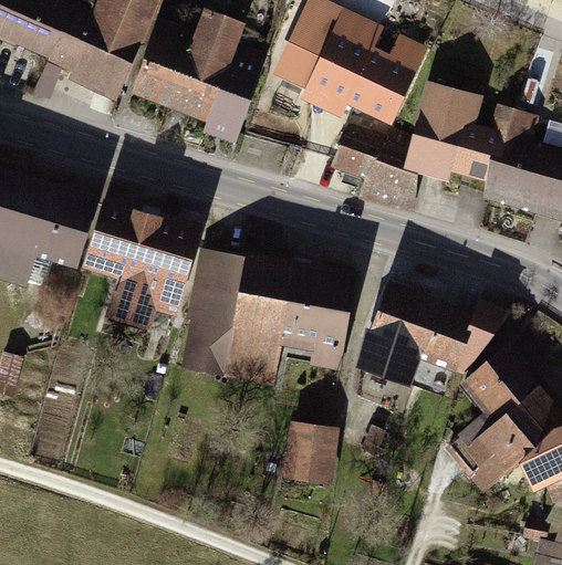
[(228,143),(264,58),(231,45),(240,24),(196,9),(186,31),(156,20),(163,0),(80,0),(80,1),(76,0),(0,0),(0,43),(115,103),(121,93),(228,143)]
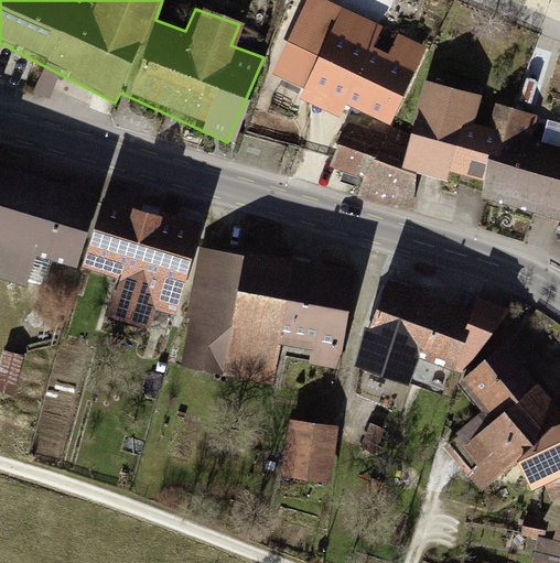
[(377,24),(324,0),(318,0),(273,76),(389,121),(428,50),(405,41),(395,60),(365,46),(377,24)]
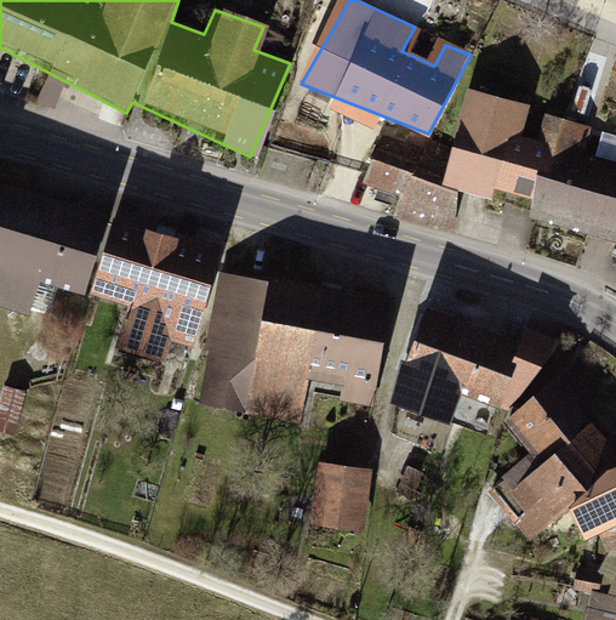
[(614,243),(615,238),(615,163),(582,153),(591,126),(546,114),(537,140),(520,135),(526,103),(462,90),(440,143),(416,134),(405,147),(383,138),(363,182),(394,198),(389,216),(452,232),(462,193),(483,197),(488,187),(530,199),(525,219),(614,243)]
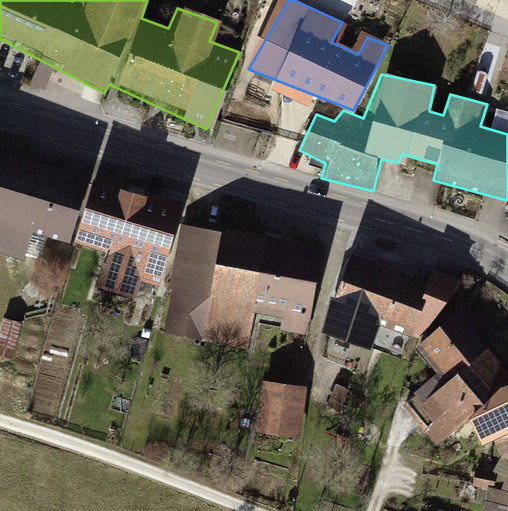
[(0,250),(25,258),(33,232),(64,241),(83,179),(0,154),(0,250)]
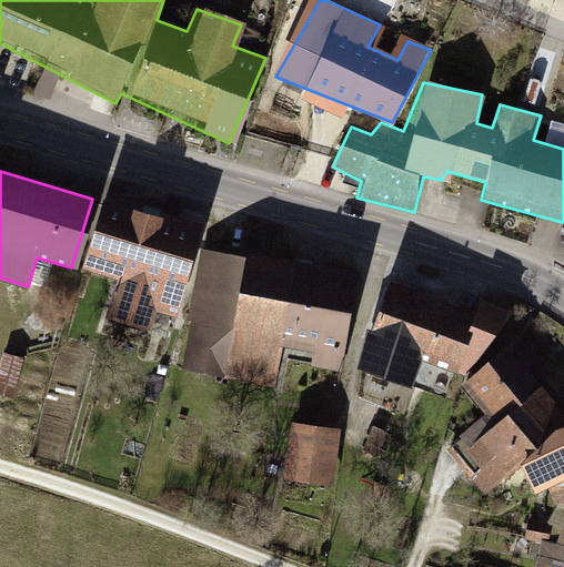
[(202,226),(96,196),(76,270),(114,280),(103,317),(150,330),(155,311),(177,316),(202,226)]
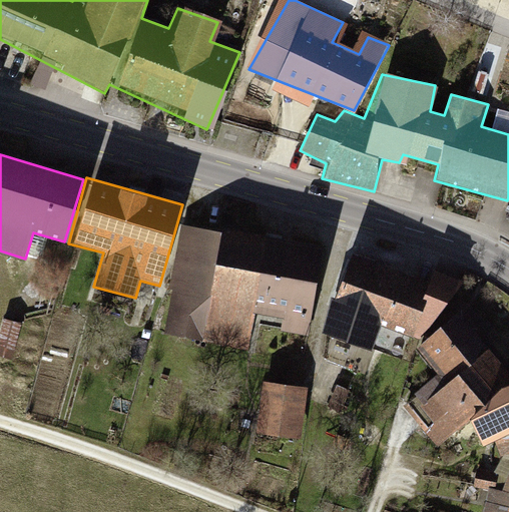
[(322,247),(186,227),(170,336),(253,348),(258,316),(284,319),(282,329),(309,333),(322,247)]
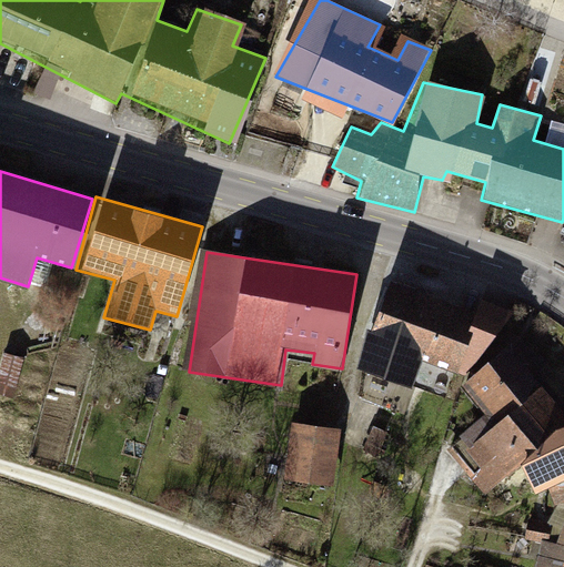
[(466,313),(384,283),(354,367),(415,388),(424,362),(464,376),(510,313),(479,297),(466,313)]
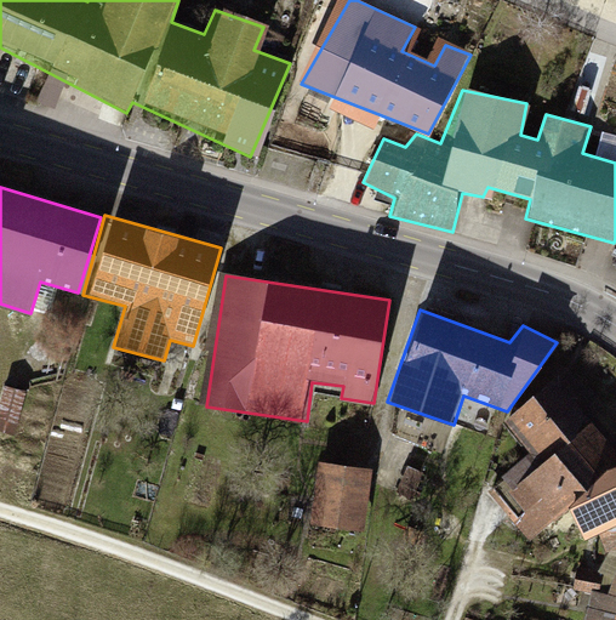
[(615,454),(555,379),(494,426),(517,453),(486,476),(536,540),(565,518),(599,563),(615,550),(615,454)]
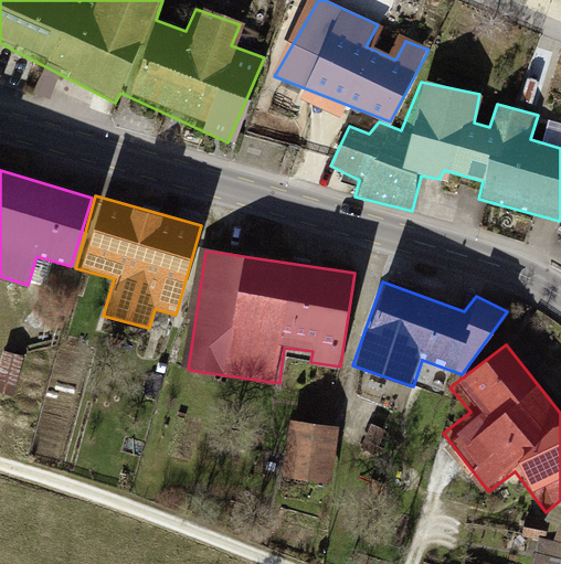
[(339,426),(288,422),(283,477),(334,481),(339,426)]
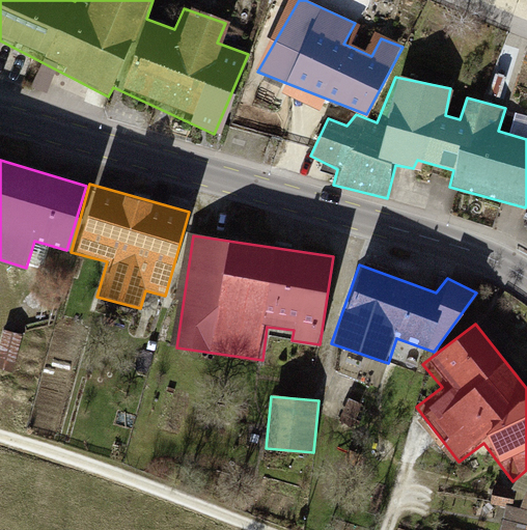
[(526,489),(499,482),(492,507),(508,511),(502,529),(526,529),(526,489)]
